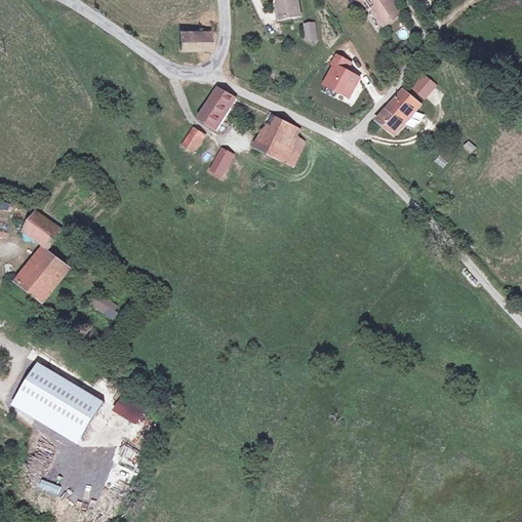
[(275,0),(276,4),(278,4),(281,18),(302,14),(298,0),(275,0)]
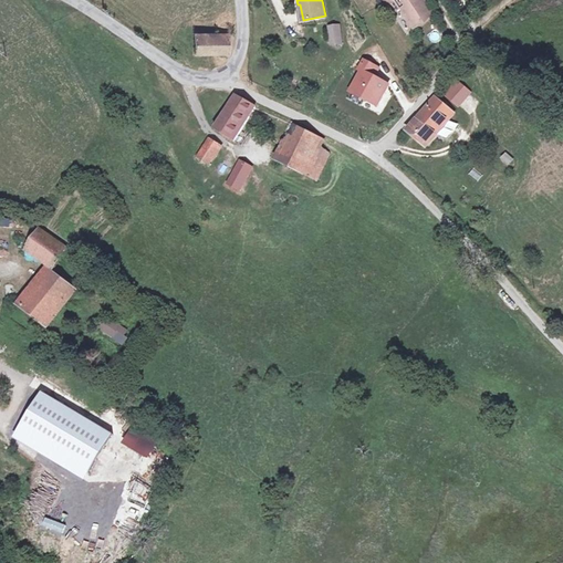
[(382,0),(391,13),(394,11),(387,0),(382,0)]
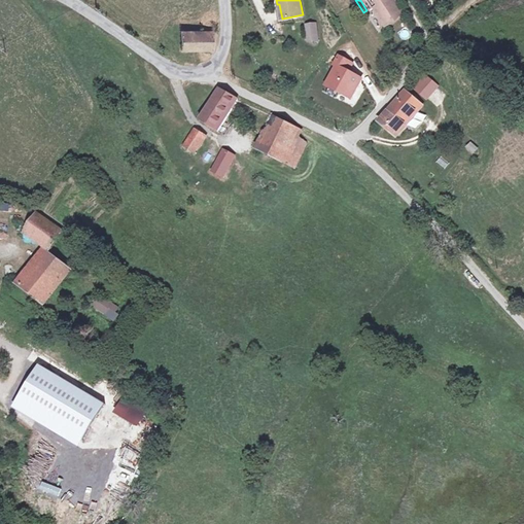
[(360,0),(367,10),(373,7),(376,13),(375,14),(383,26),(391,18),(391,16),(399,11),(391,0),(360,0)]
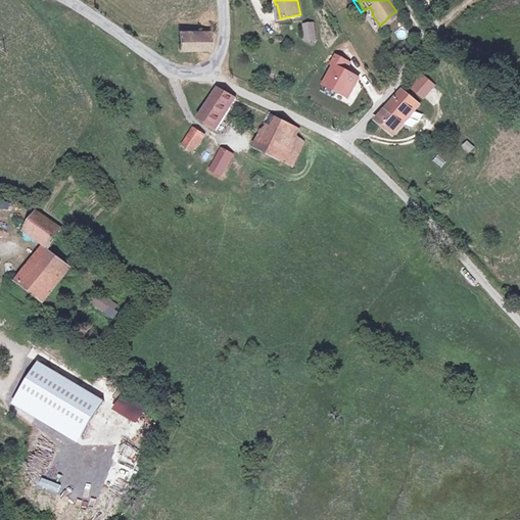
[(274,19),(280,18),(277,4),(275,4),(271,5),(274,19)]
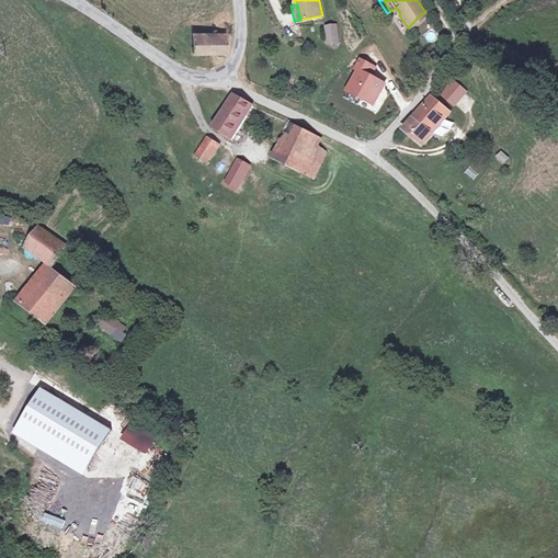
[(336,24),(327,26),(329,43),(338,42),(336,24)]
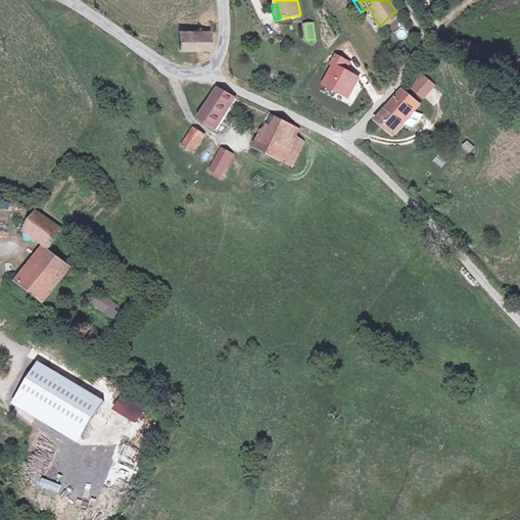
[(177,25),(175,27),(177,45),(205,44),(205,26),(177,25)]
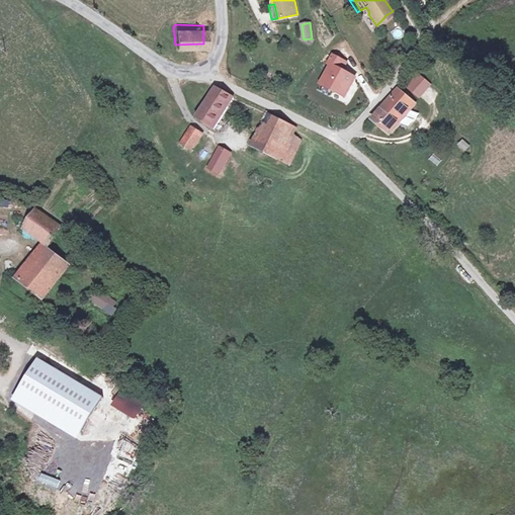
[(345,60),(332,53),(327,61),(329,62),(319,81),(344,94),(354,75),(341,68),(345,60)]
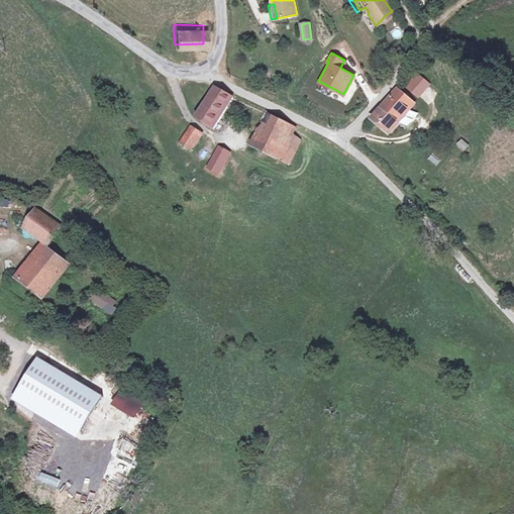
[(414,96),(427,81),(412,69),(400,84),(414,96)]
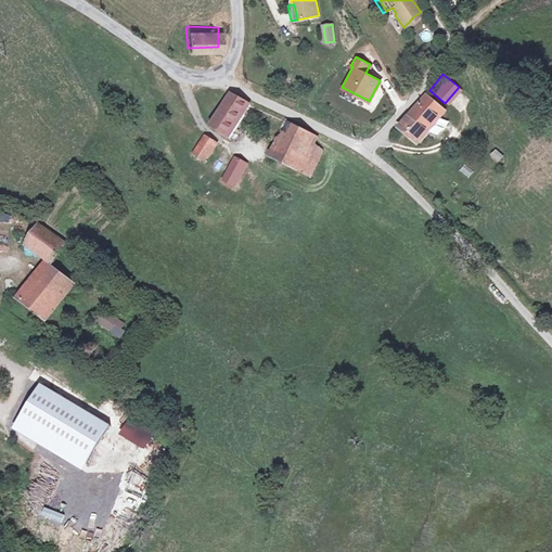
[(245,99),(226,89),(205,122),(225,132),(245,99)]
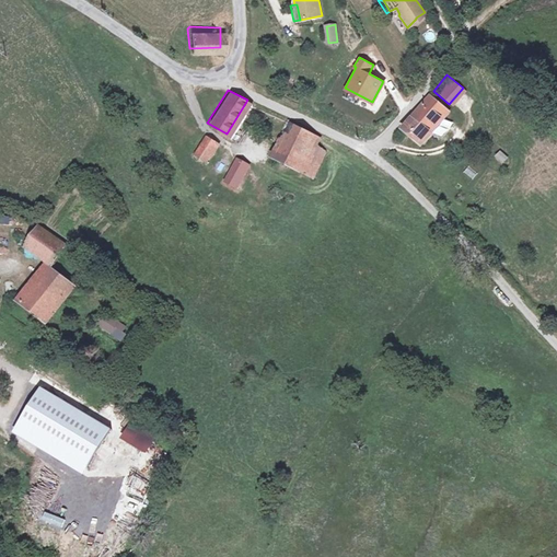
[(465,109),(472,97),(460,91),(453,103),(465,109)]
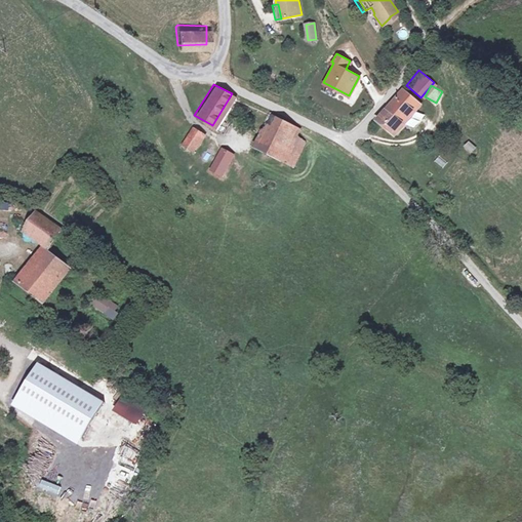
[(417,103),(399,88),(372,121),(392,134),(417,103)]
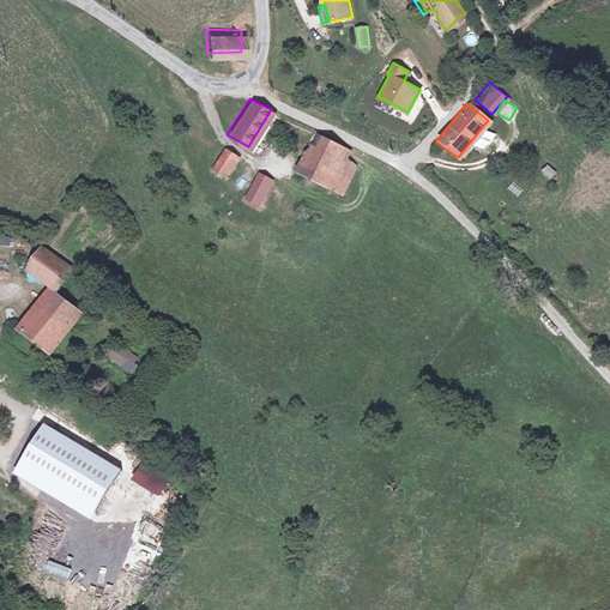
[(327,187),(338,161),(343,151),(314,136),(300,173),(327,187)]
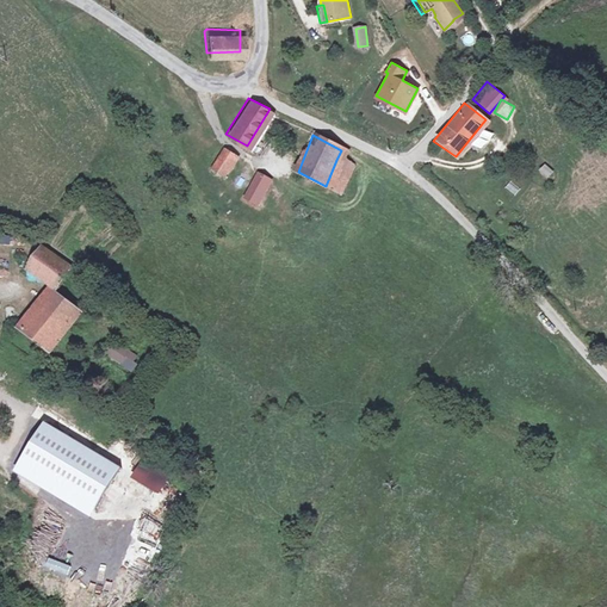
[(208,166),(223,177),(235,156),(221,147),(208,166)]
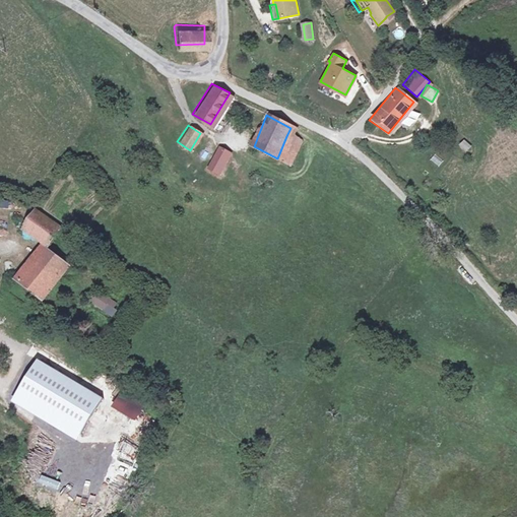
[(298,142),(286,136),(277,158),(288,165),(298,142)]
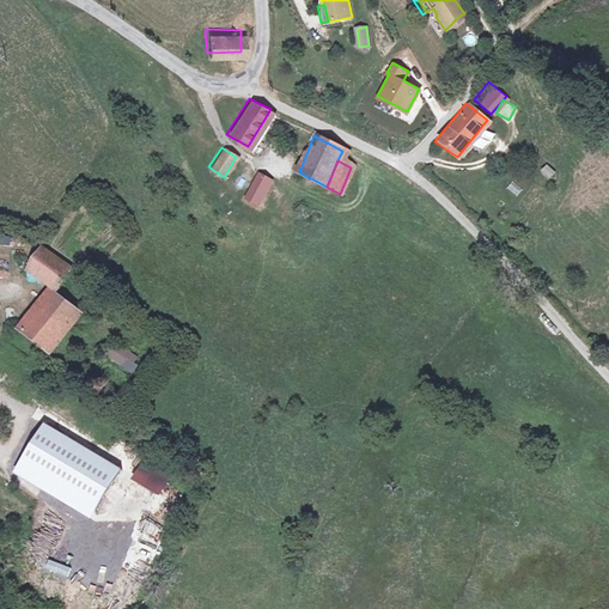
[(546,176),(553,168),(542,160),(536,169),(546,176)]
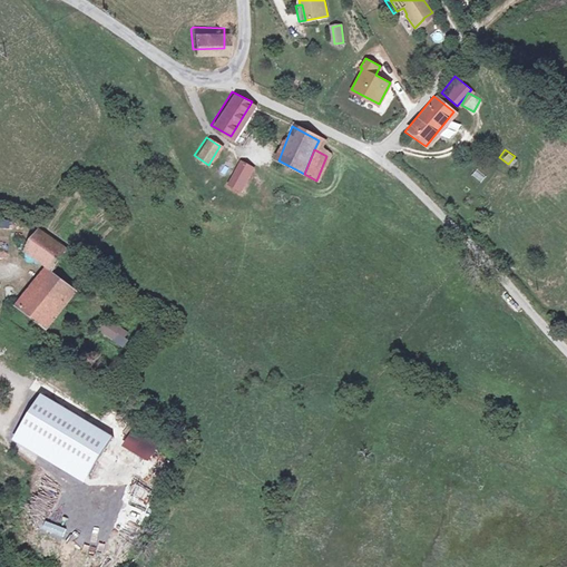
[(237,158),(227,183),(240,187),(248,164),(237,158)]
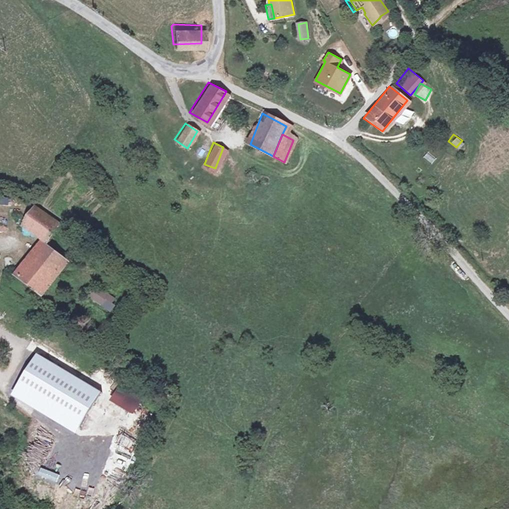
[(418,155),(415,162),(424,166),(427,159),(418,155)]
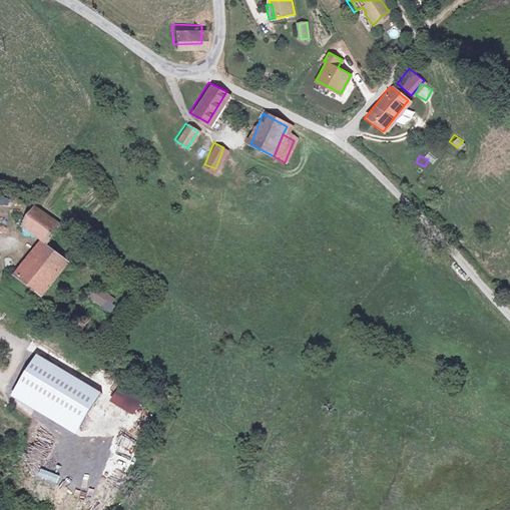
[(57,219),(33,202),(23,214),(18,210),(13,220),(20,224),(21,222),(43,237),(57,219)]
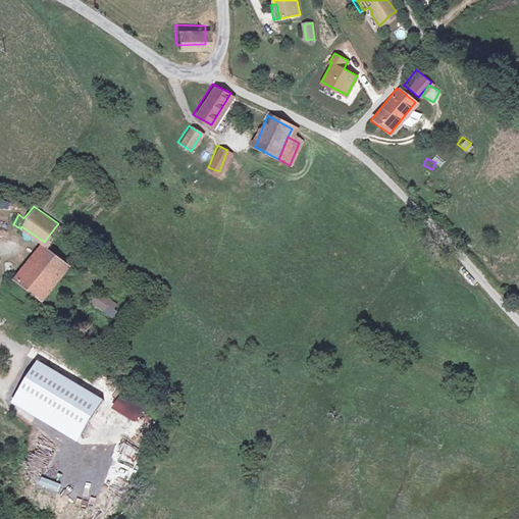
[(30,238),(17,250),(22,255),(35,243),(30,238)]
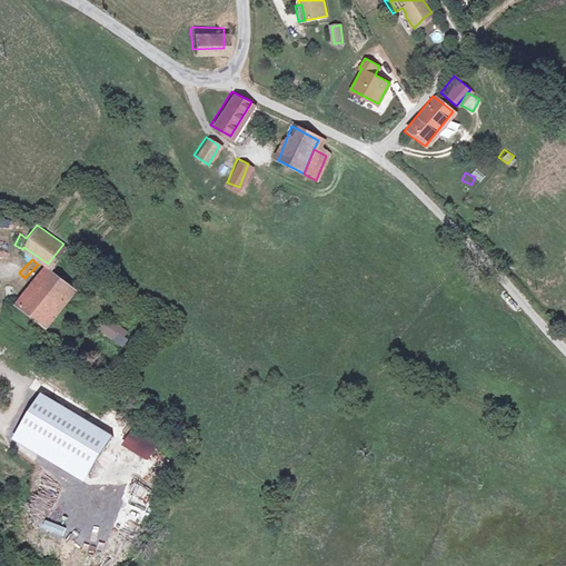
[(27,315),(32,319),(35,315),(41,319),(68,283),(42,266),(16,301),(30,311),(27,315)]
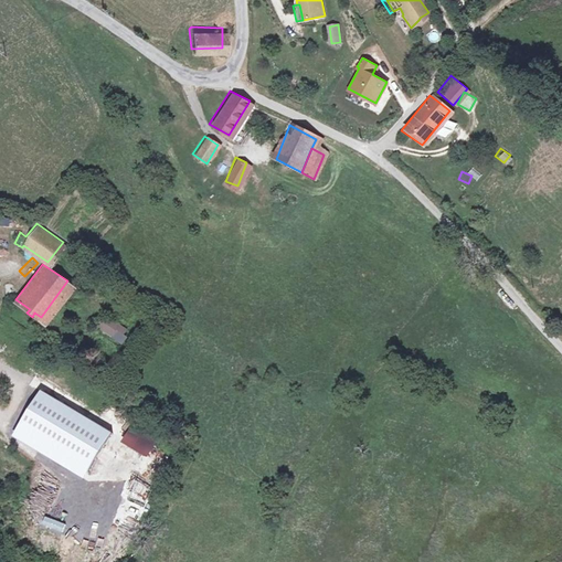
[(98,316),(95,331),(122,337),(125,321),(98,316)]
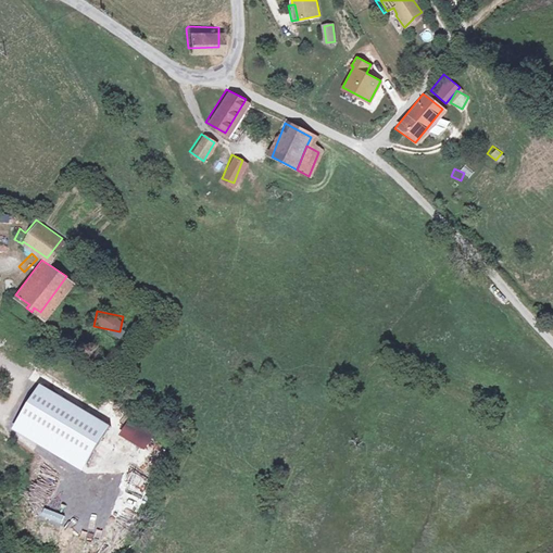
[(108,424),(37,382),(11,427),(82,468),(108,424)]
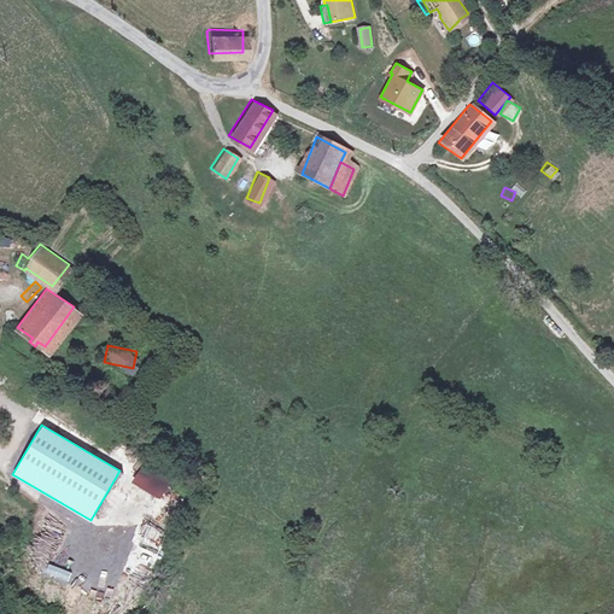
[(139,461),(128,479),(157,496),(168,478),(139,461)]
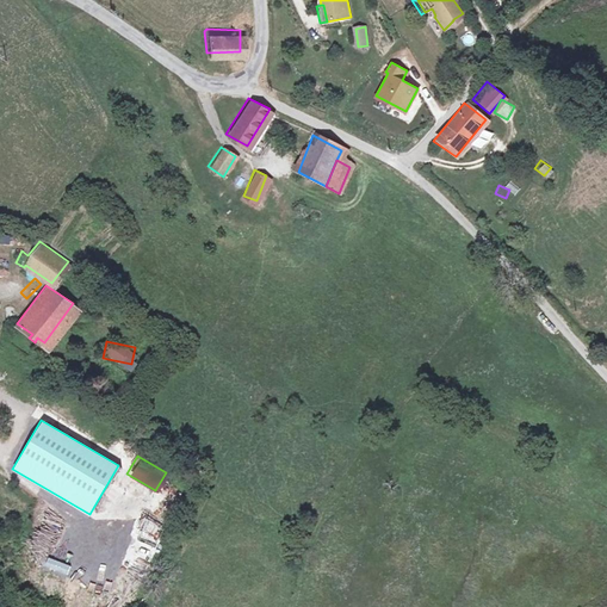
[(64,565),(75,544),(66,539),(55,559),(64,565)]
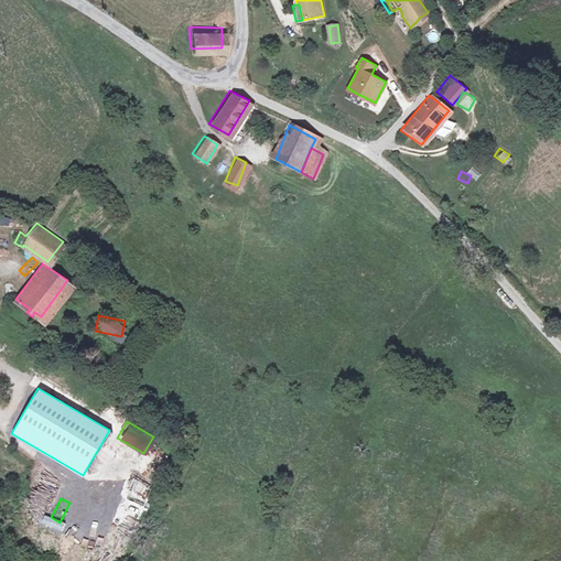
All buildings are outlined.
